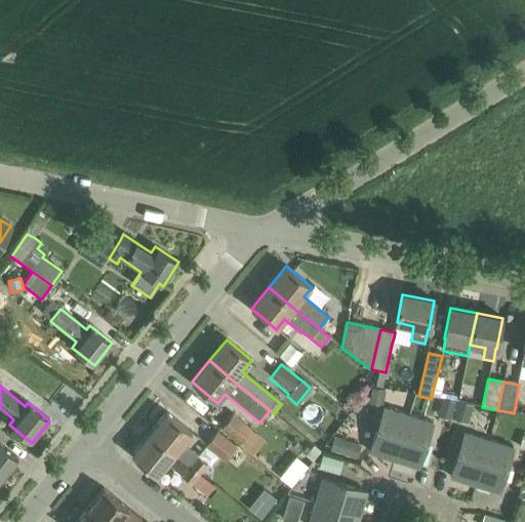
[(382,407),(386,392),(371,389),(368,404),(382,407)]
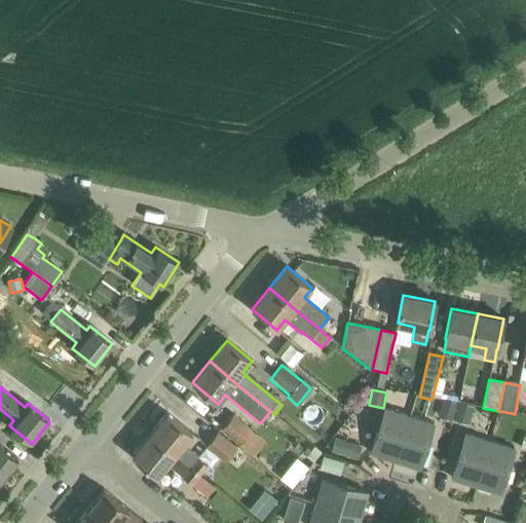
[(452,422),(454,416),(457,405),(443,401),(440,412),(439,418),(452,422)]
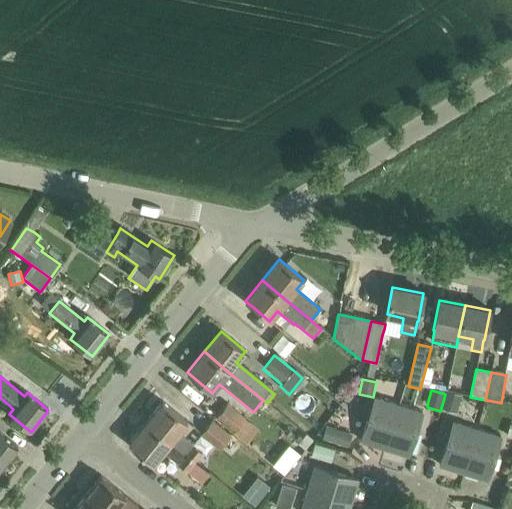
[(456,415),(458,410),(462,397),(447,393),(443,405),(442,410),(456,415)]
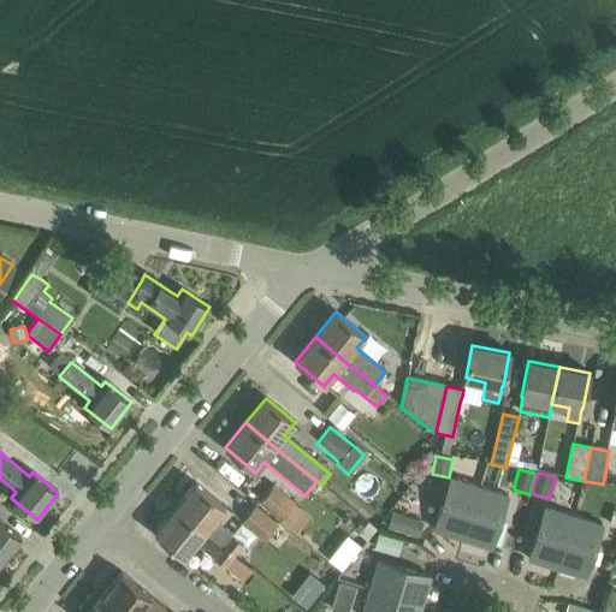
[(479,488),(451,479),(434,530),(463,540),(479,488)]
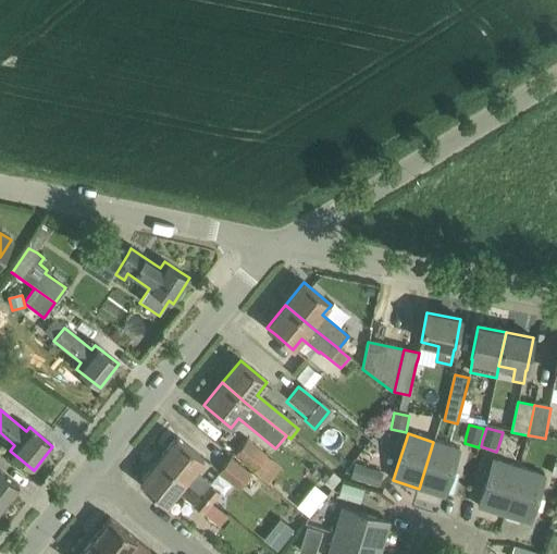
[(221,512),(224,515),(233,504),(194,472),(203,459),(176,438),(158,460),(185,482),(211,504),(221,512)]
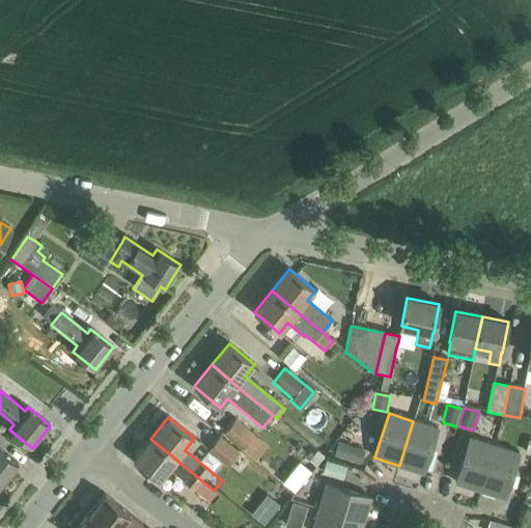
[(254,434),(236,419),(224,434),(243,448),(254,434)]
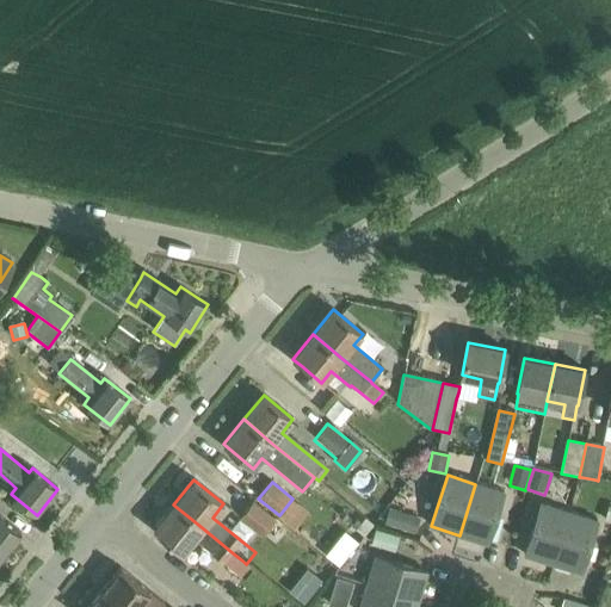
[(475,484),(460,536),(488,544),(504,493),(475,484)]
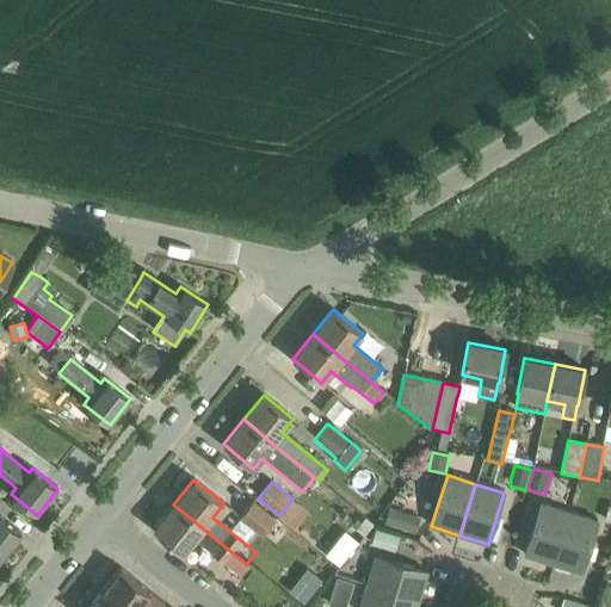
[(253,503),(240,519),(254,531),(261,536),(275,520),(253,503)]
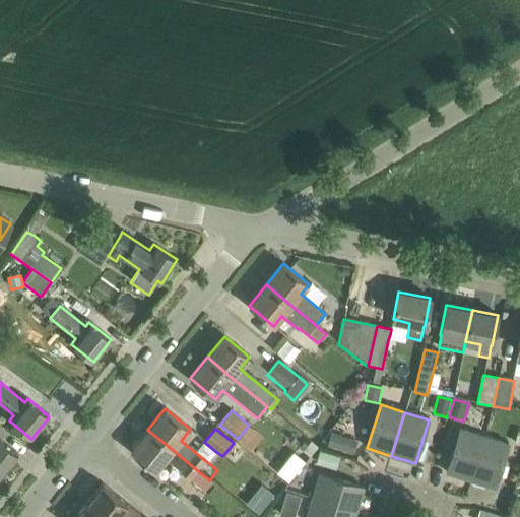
[(446,473),(470,480),(473,471),(484,437),(460,429),(446,473)]
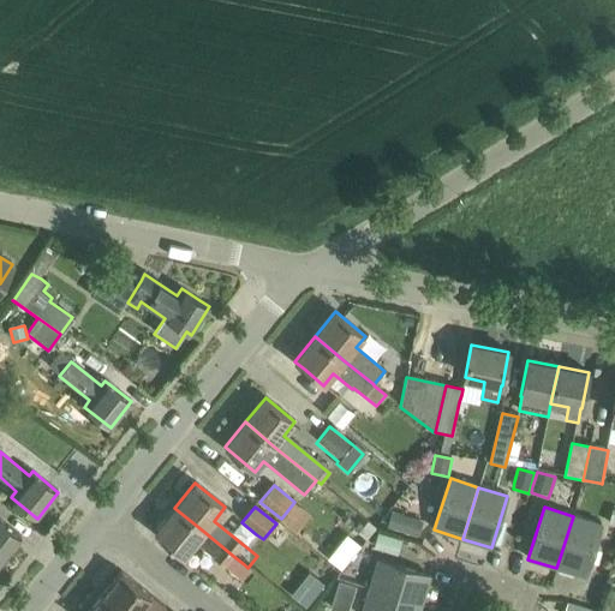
[(224,568),(234,576),(244,564),(233,556),(204,532),(174,508),(154,532),(184,557),(195,544),(224,568)]
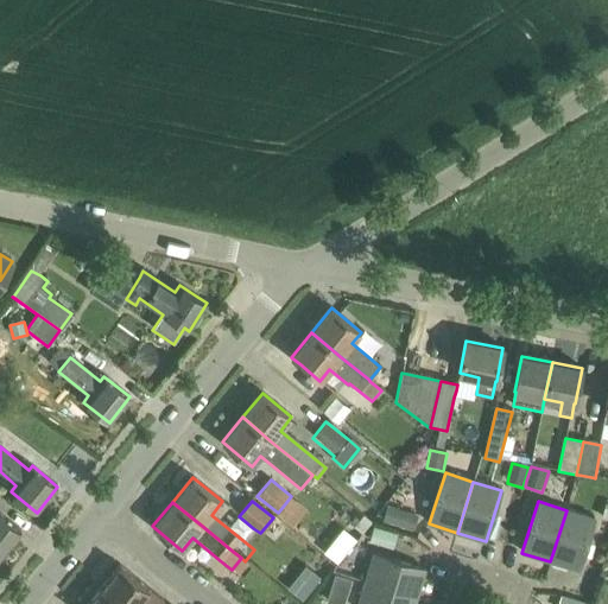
[(415,533),(419,516),(388,507),(384,523),(415,533)]
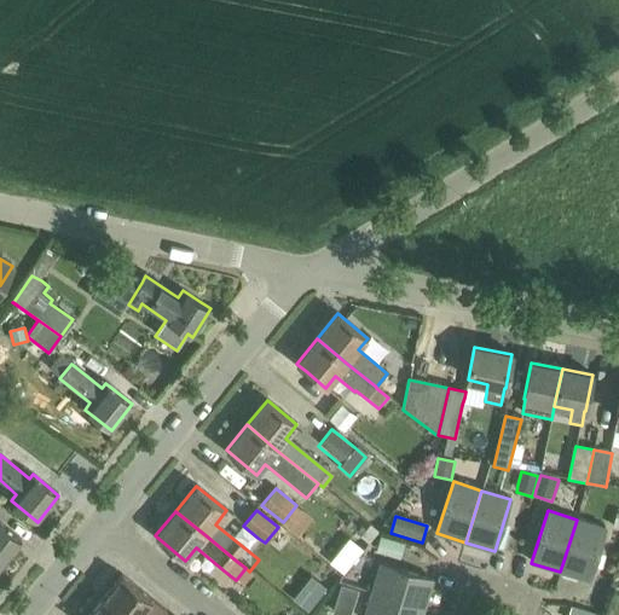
[(577,520),(563,561),(560,572),(589,581),(606,528),(577,520)]
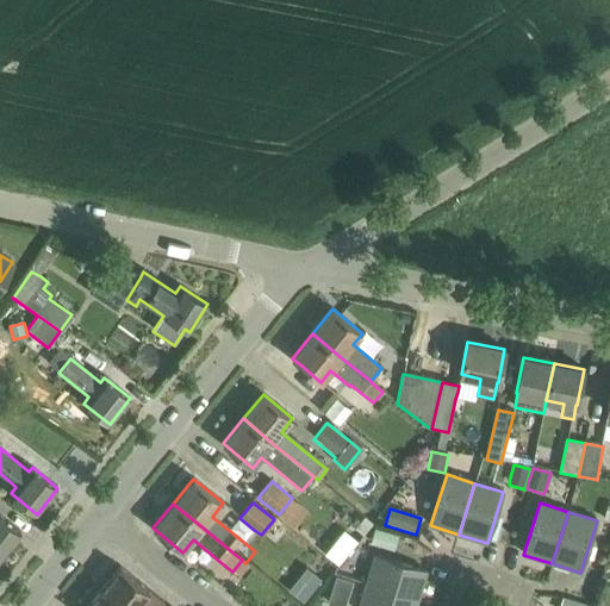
[(0,558),(22,533),(0,516),(0,558)]
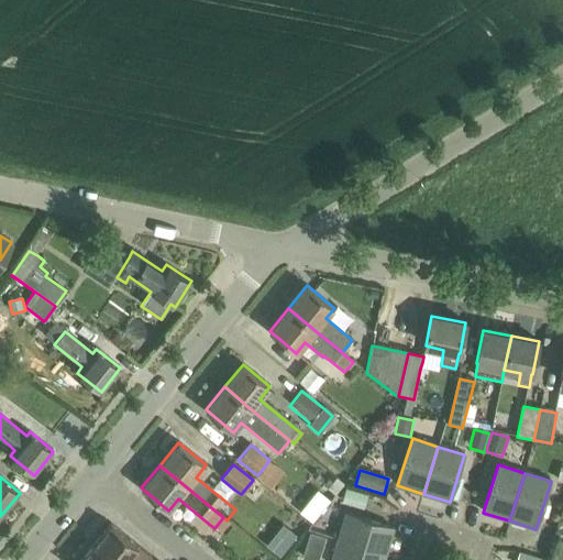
[(364,509),(368,495),(344,489),(340,504),(364,509)]
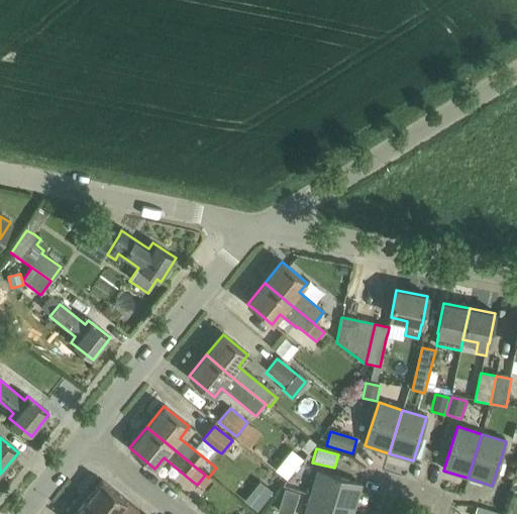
[(318,472),(310,496),(354,509),(362,485),(318,472)]
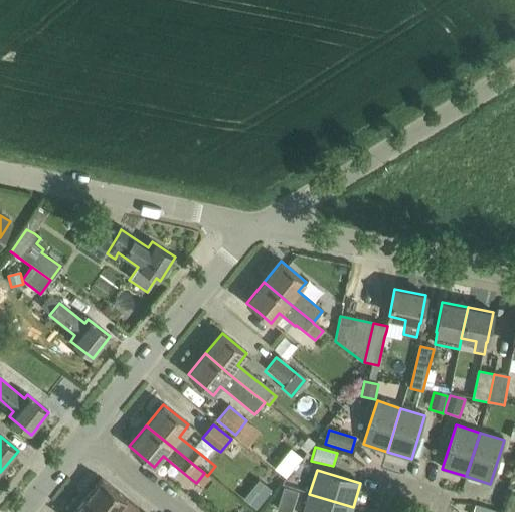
[(86,500),(100,511),(138,511),(139,510),(102,480),(86,500)]
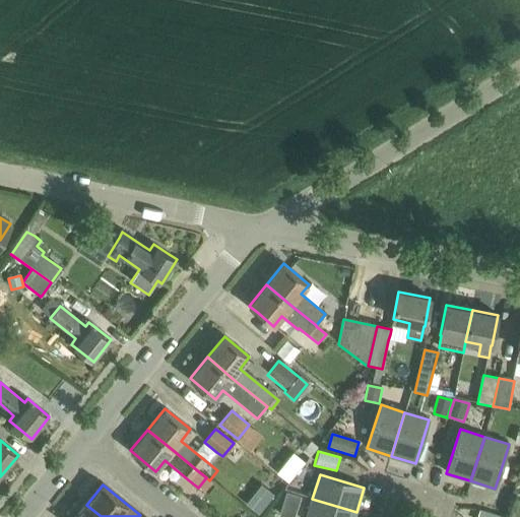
[(295,516),(301,497),(286,493),(279,513),(287,516),(295,516)]
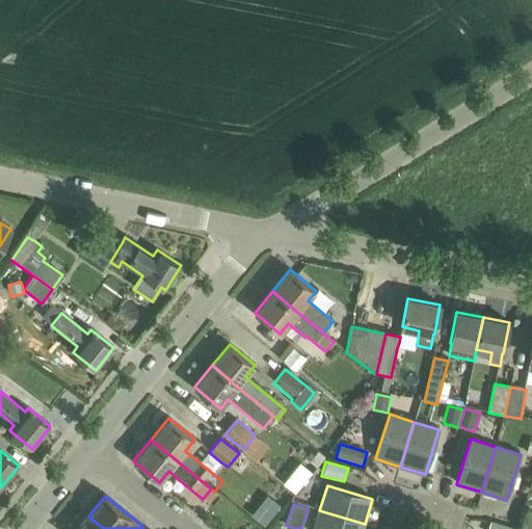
[(363,528),(365,524),(319,510),(313,528),(363,528)]
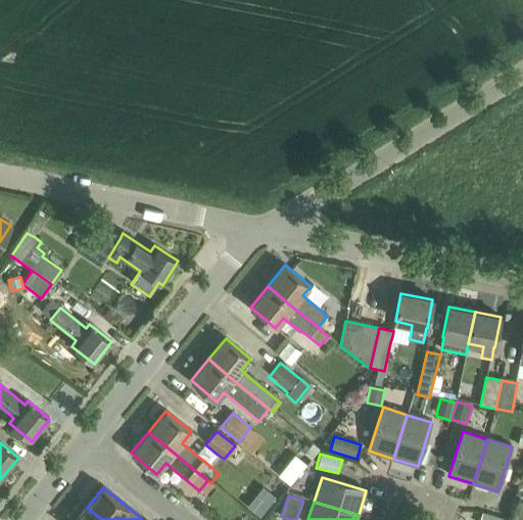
[(263,519),(269,511),(262,505),(255,506),(249,512),(258,519),(263,519)]
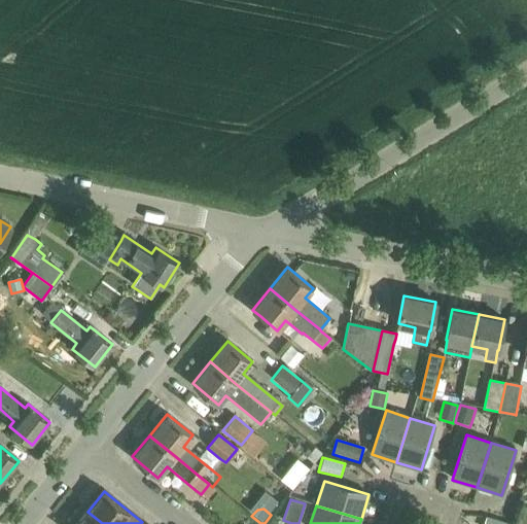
[(102,523),(88,512),(77,523),(102,523)]
